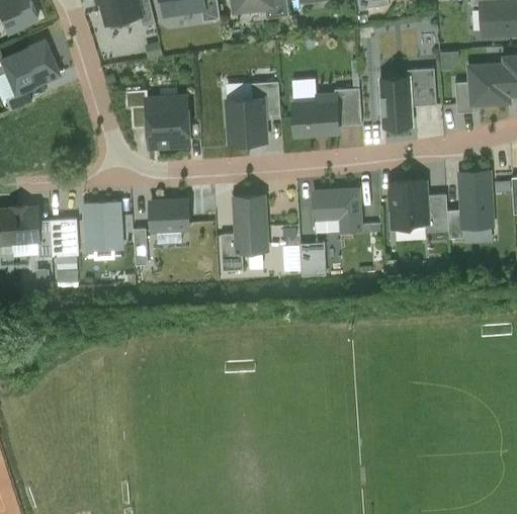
[(30,0),(0,0),(0,24),(4,34),(39,19),(30,0)]
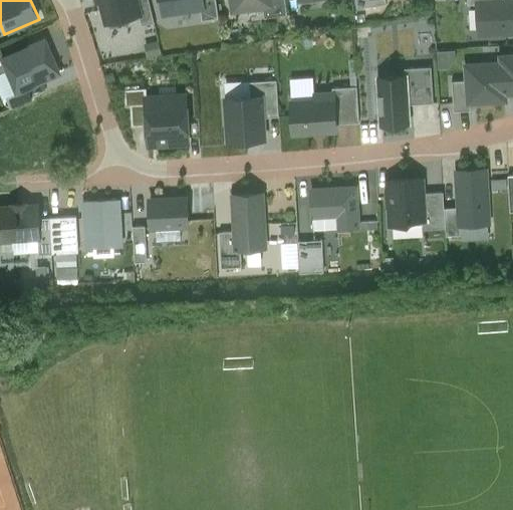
[(136,0),(92,0),(93,2),(97,1),(103,24),(139,15),(140,15),(136,0)]
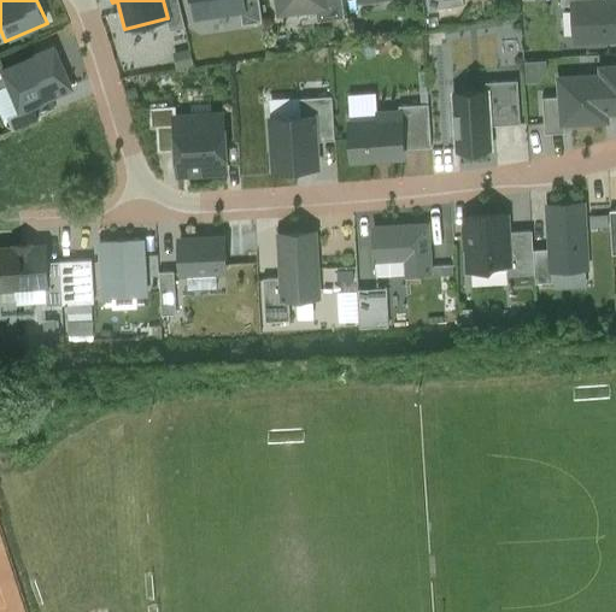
[(185,28),(177,0),(163,0),(168,18),(166,18),(170,31),(185,28)]
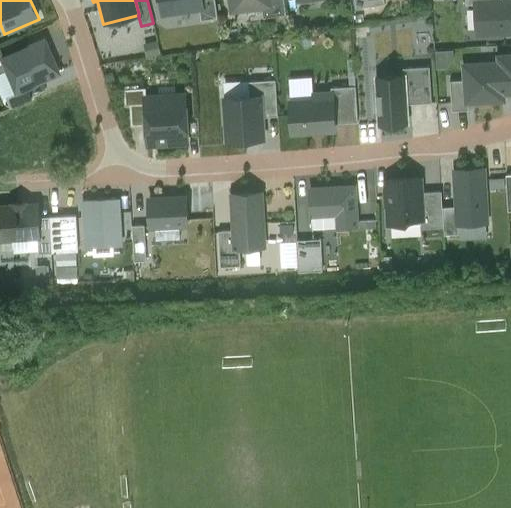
[(157,0),(160,16),(200,11),(205,10),(203,0),(157,0)]
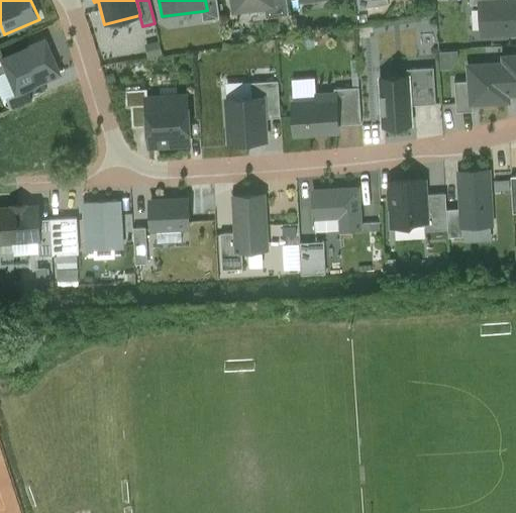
[(203,20),(219,18),(216,0),(205,0),(207,10),(202,11),(203,20)]
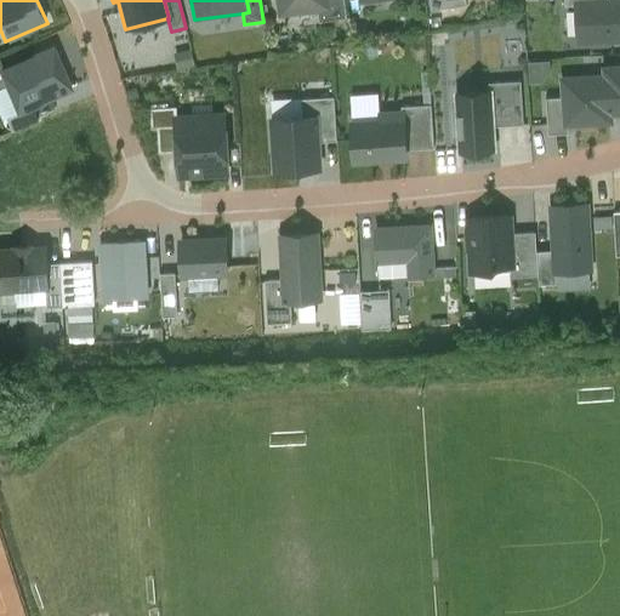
[(276,0),(278,17),(318,12),(331,11),(329,0),(276,0)]
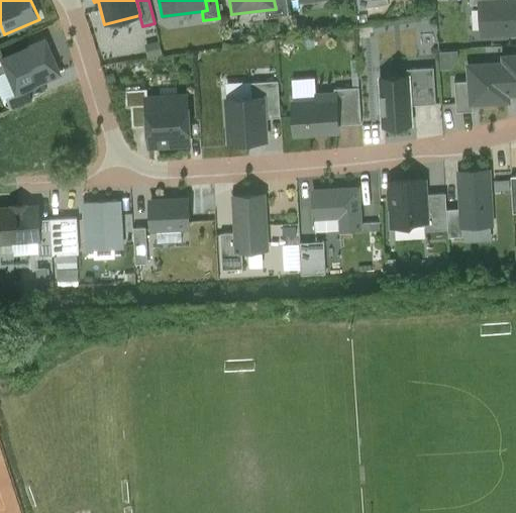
[(266,18),(289,15),(286,0),(274,0),(276,9),(265,10),(266,18)]
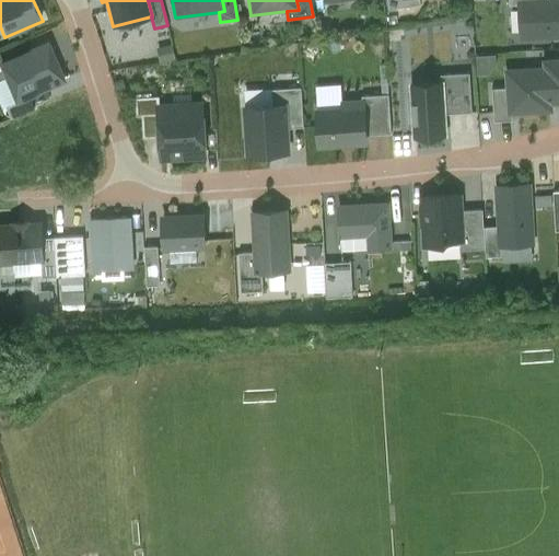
[(387,0),(388,10),(421,6),(420,0),(387,0)]
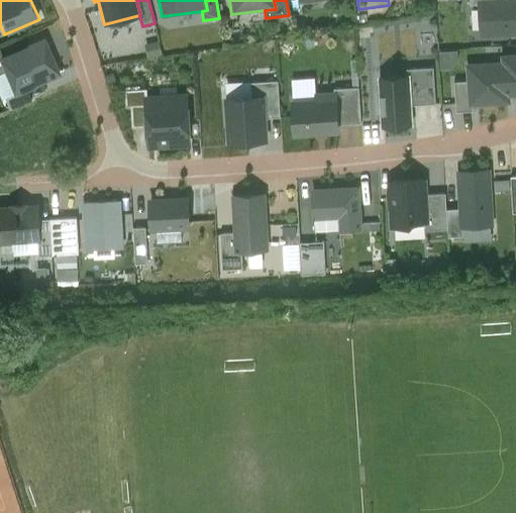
[(515,0),(490,0),(477,1),(477,5),(479,37),(515,34),(515,0)]
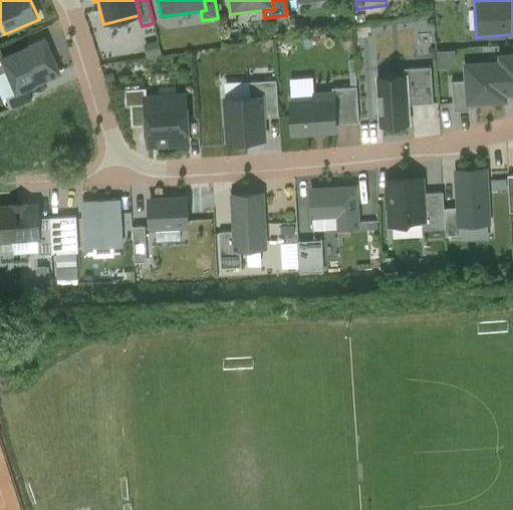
[(61,75),(45,37),(0,57),(0,68),(12,96),(61,75)]
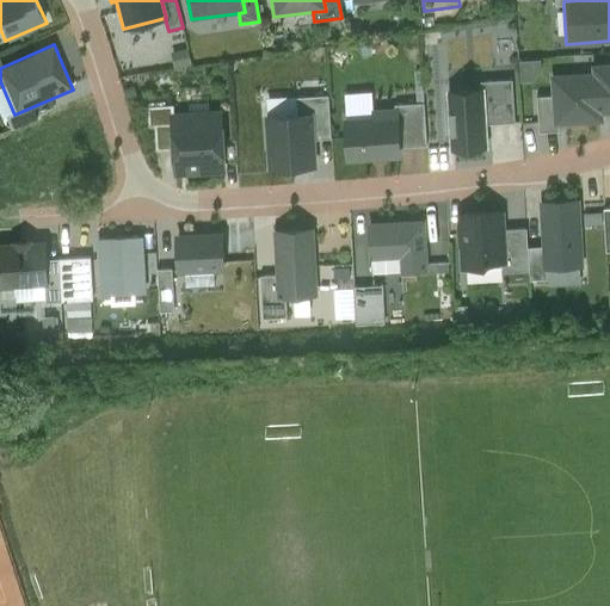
[(591,73),(550,75),(552,96),(553,125),(559,124),(604,122),(604,115),(609,113),(609,63),(591,65),(591,73)]
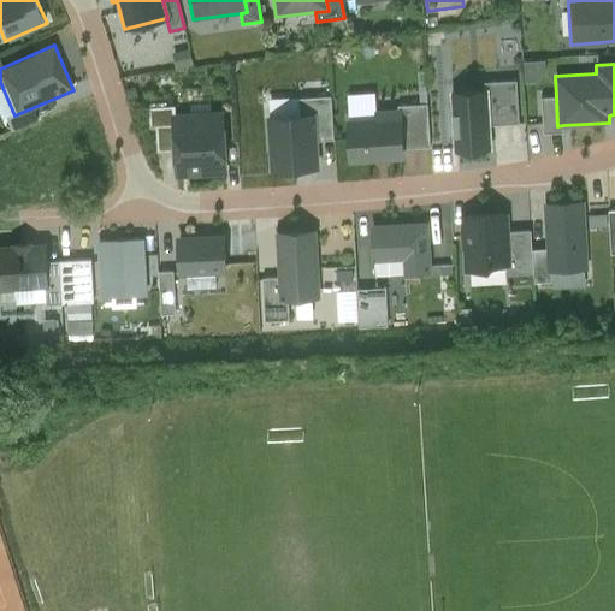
[(519,124),(516,81),(484,83),(485,89),(489,88),(491,125),(519,124)]
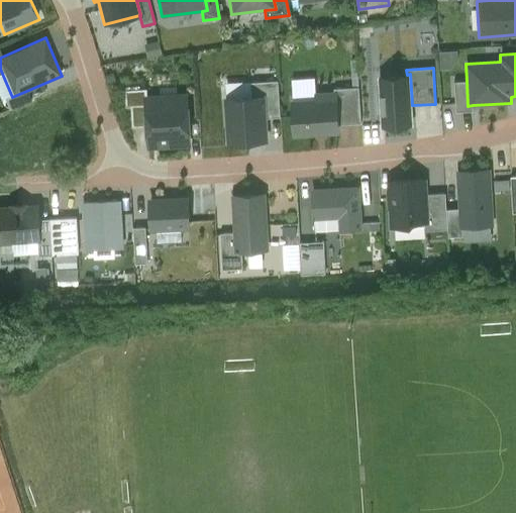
[(407,75),(378,77),(379,95),(376,95),(377,113),(380,113),(381,127),(413,125),(412,105),(410,74),(407,75)]
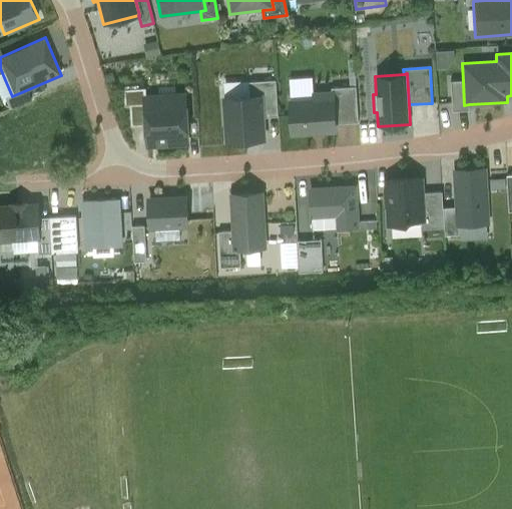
[(451,81),(452,110),(469,109),(469,104),(464,105),(463,80),(451,81)]
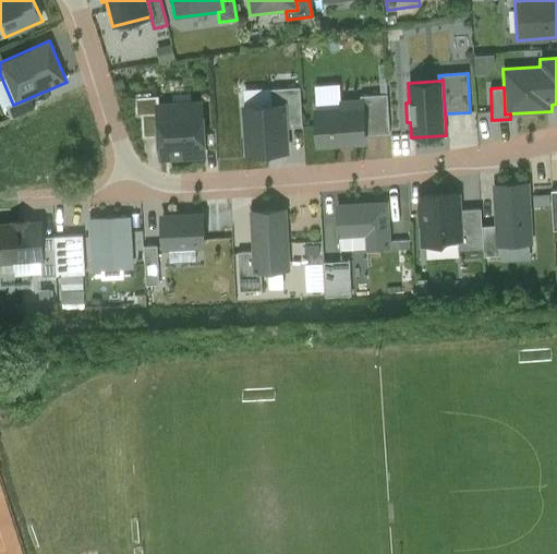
[(303,127),(300,88),(270,89),(271,104),(286,103),(288,128),(303,127)]
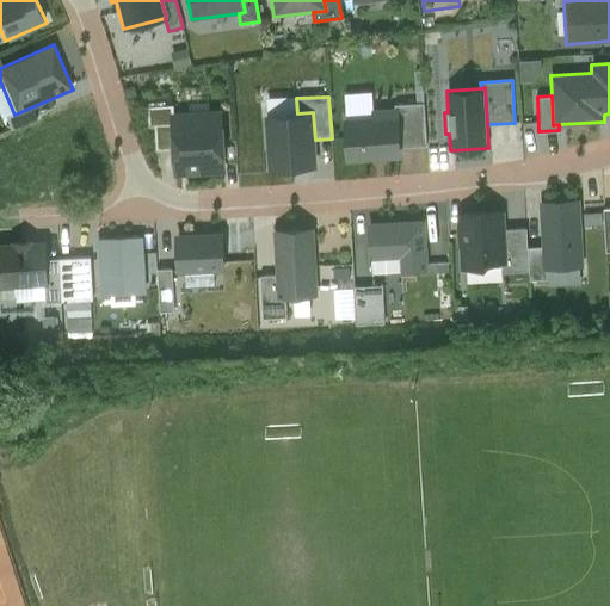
[(427,146),(424,103),(395,105),(395,107),(399,107),(401,148),(427,146)]
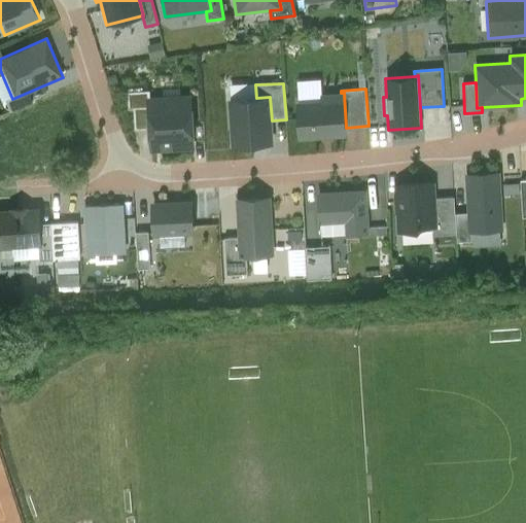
[(341,93),(320,95),(320,100),(295,102),(299,138),(347,134),(346,128),(344,93),(341,93)]
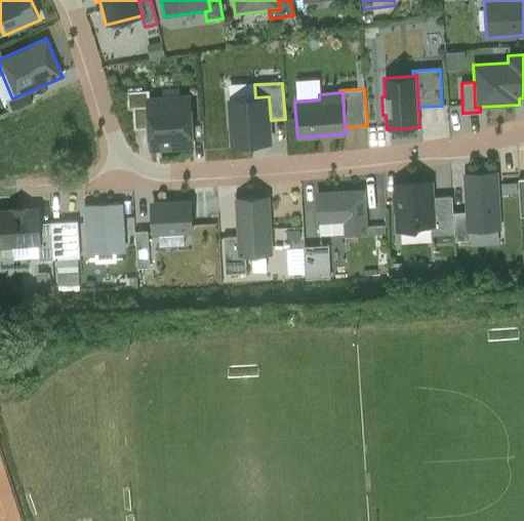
[(191,94),(147,96),(149,151),(194,149),(191,94)]
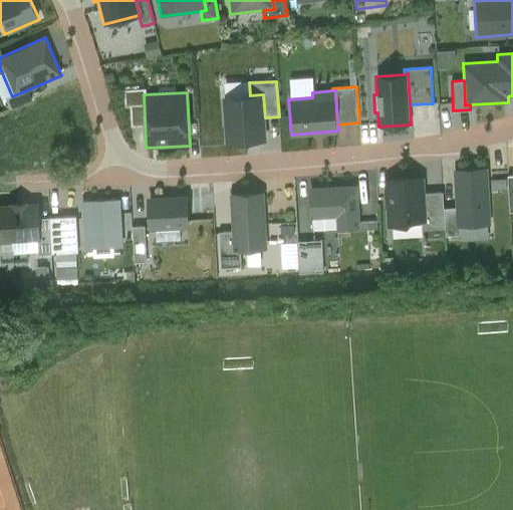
[(226,142),(266,140),(265,117),(263,94),(250,95),(223,97),(226,142)]
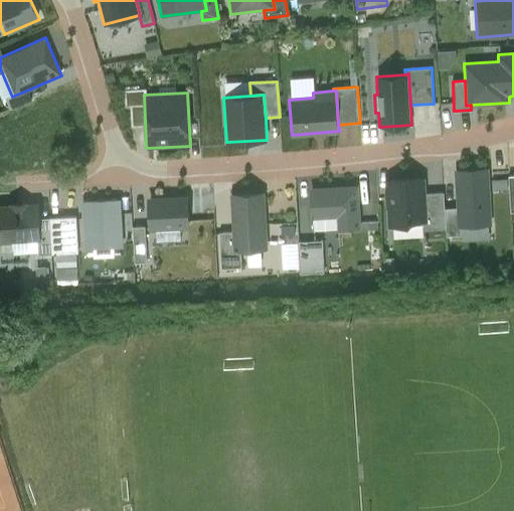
[(489,168),(454,170),(457,227),(492,225),(489,168)]
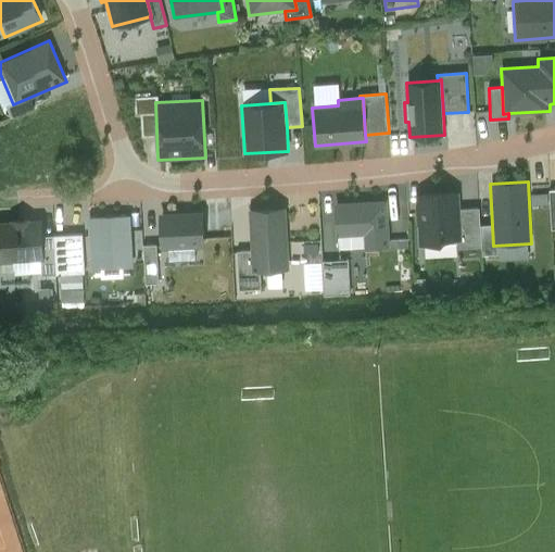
[(459,192),(415,196),(418,246),(457,243),(462,243),(461,209),(459,192)]
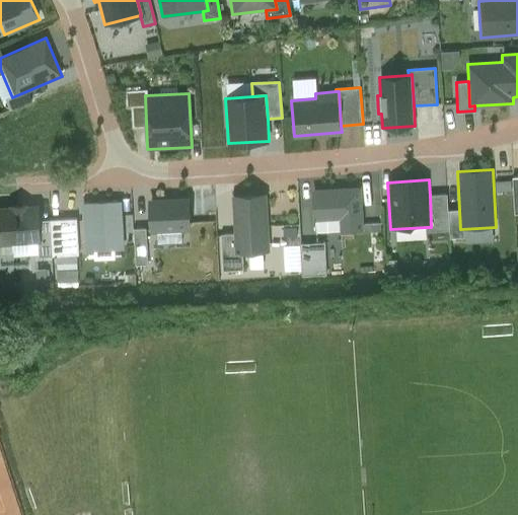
[(361,187),(311,189),(314,233),(364,231),(361,187)]
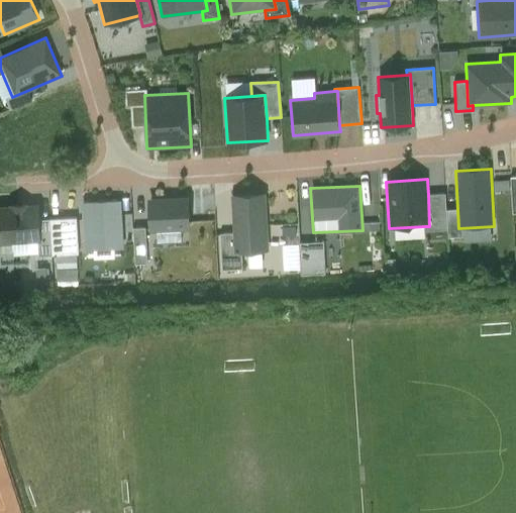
[(447,229),(445,193),(428,194),(429,226),(425,226),(425,230),(447,229)]
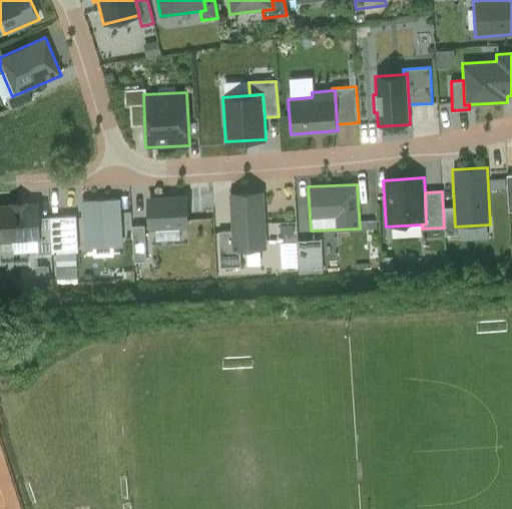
[(264,192),(229,193),(231,230),(239,230),(240,249),(267,248),(264,192)]
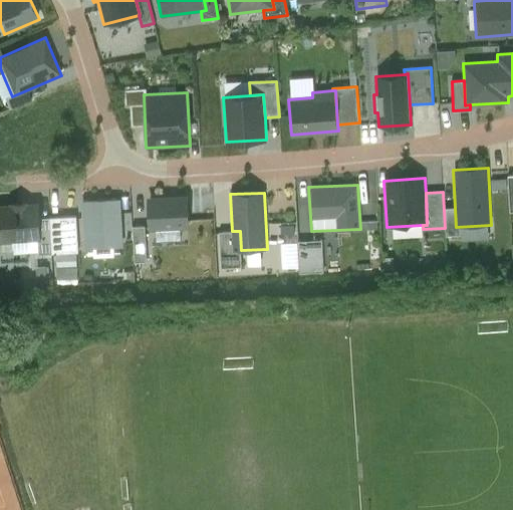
[(188,197),(147,199),(149,227),(189,225),(188,197)]
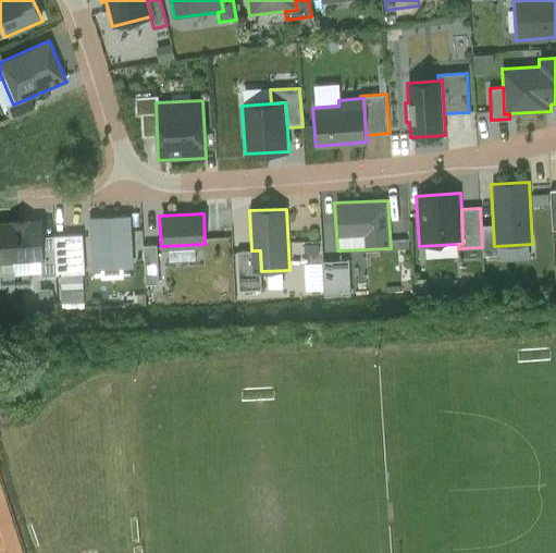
[(131,216),(88,218),(90,270),(133,269),(131,216)]
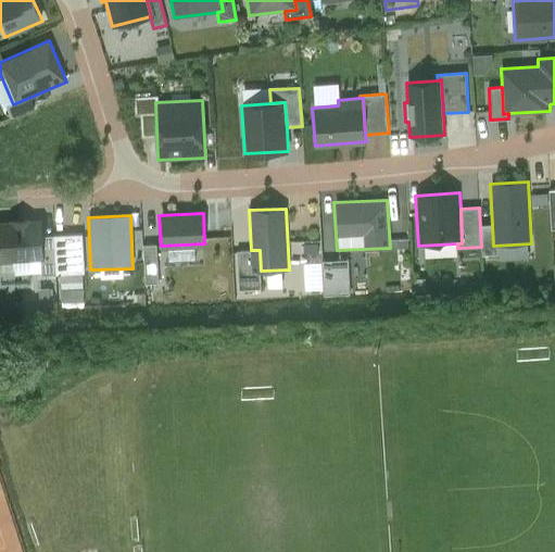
[(42,220),(0,222),(0,262),(41,261),(45,261),(43,237),(42,220)]
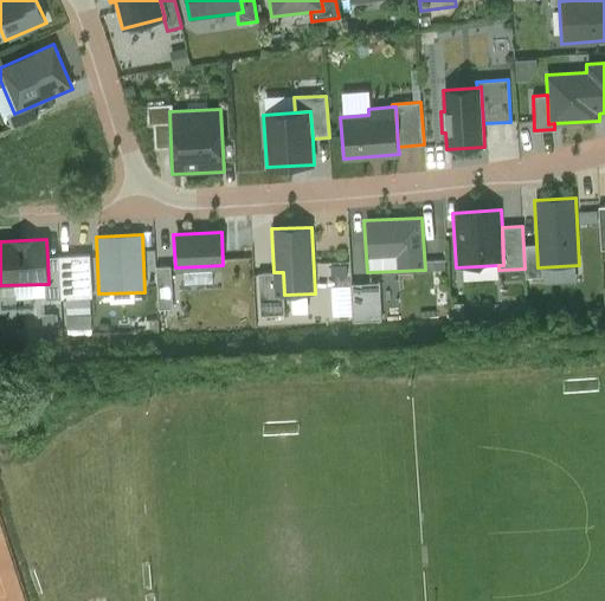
[(90,256),(58,257),(60,301),(91,299),(90,256)]
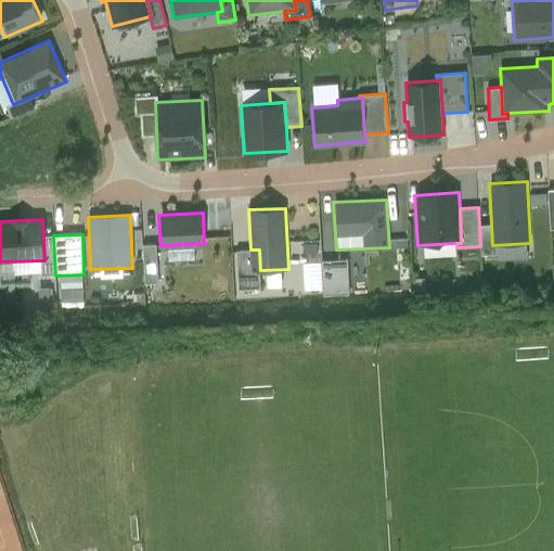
[(41,260),(41,276),(55,276),(53,235),(43,236),(44,260),(41,260)]
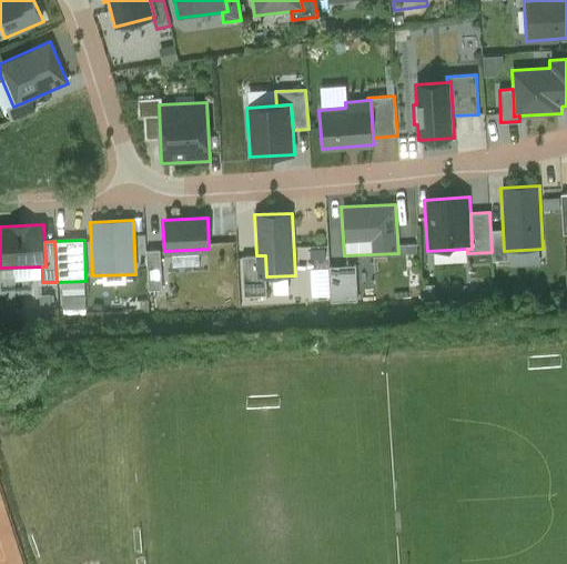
[(160,250),(145,251),(148,292),(162,291),(160,250)]
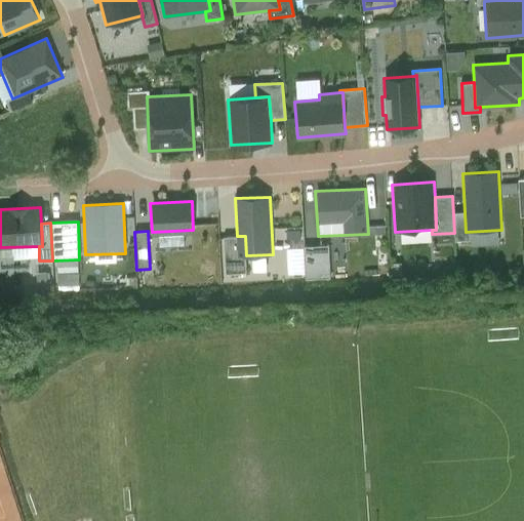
[(224,237),(226,275),(247,274),(246,255),(245,236),(237,236),(224,237)]
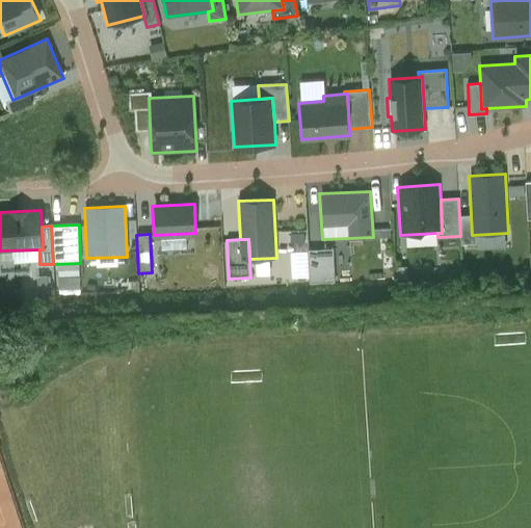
[(308,249),(310,284),(335,282),(334,248),(308,249)]
